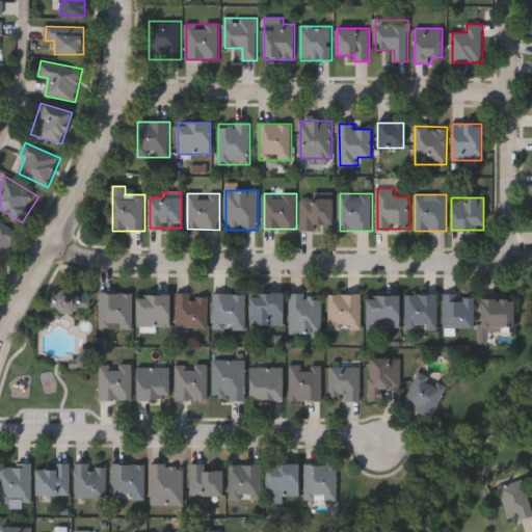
[(302,198),(333,198),(333,229),(302,229),(302,198)]
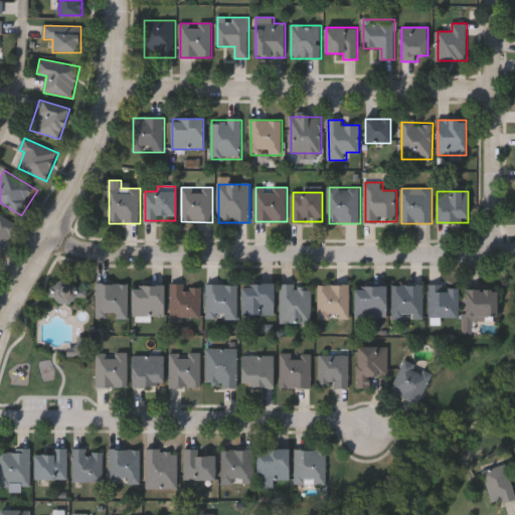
[(6,250),(0,247),(0,213),(19,223),(6,250)]
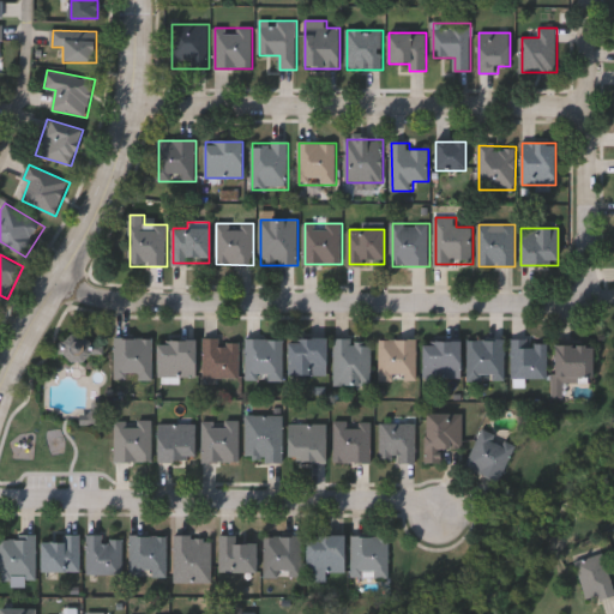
[(152,380),(116,380),(116,338),(152,338),(152,380)]
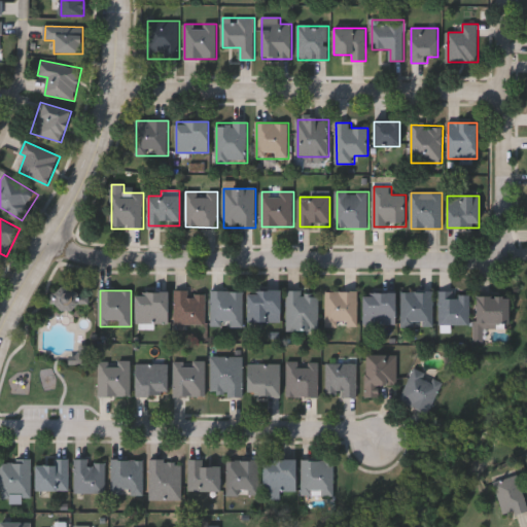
[(175,324),(175,291),(207,291),(207,324),(175,324)]
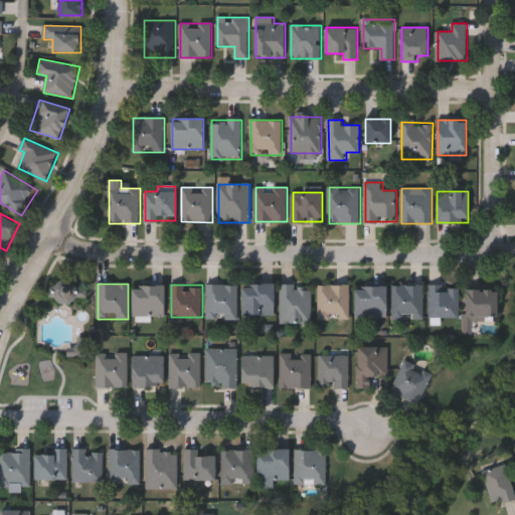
[(238,285),(238,319),(207,319),(207,285),(238,285)]
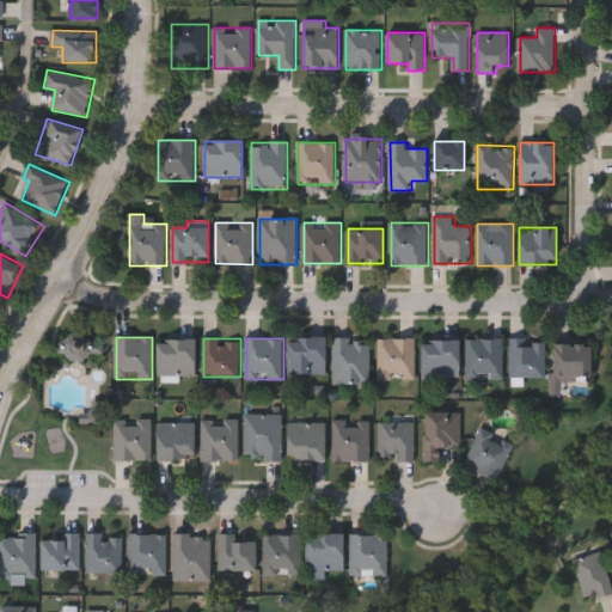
[(159,377),(159,340),(195,340),(195,377),(159,377)]
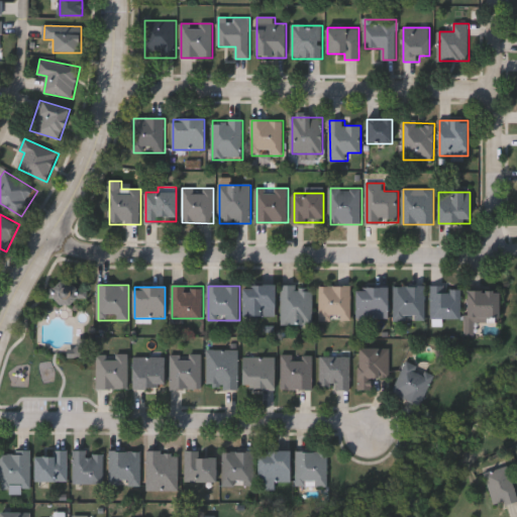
[(276,316),(244,316),(244,287),(276,287),(276,316)]
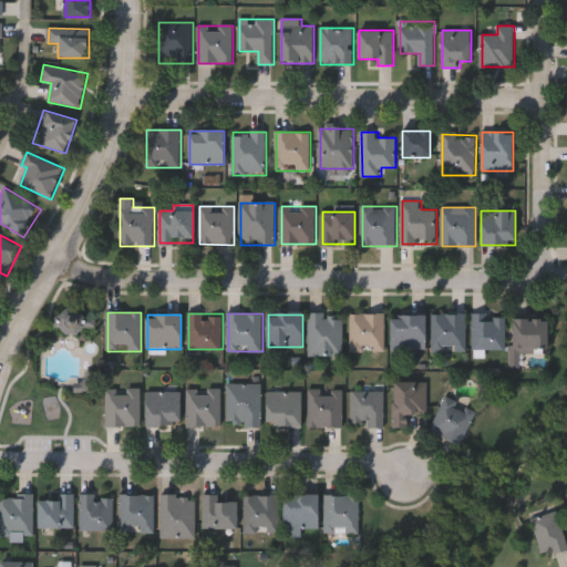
[(309,357),(309,315),(342,315),(342,357),(309,357)]
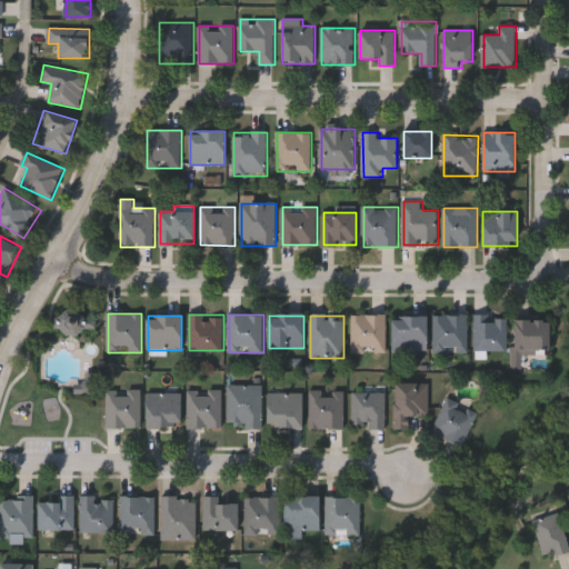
[(351,352),(351,316),(386,316),(386,352),(351,352)]
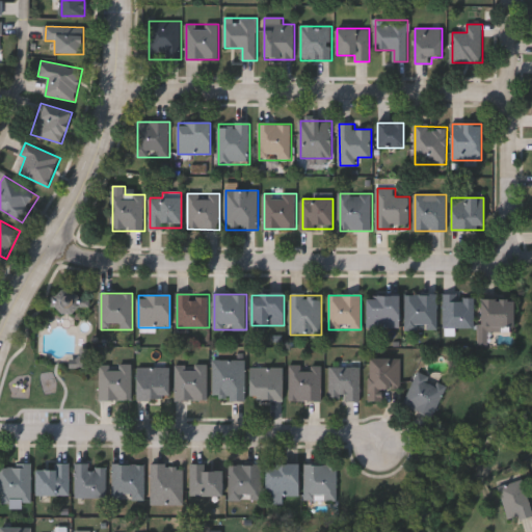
[(437,330),(405,330),(405,295),(437,295),(437,330)]
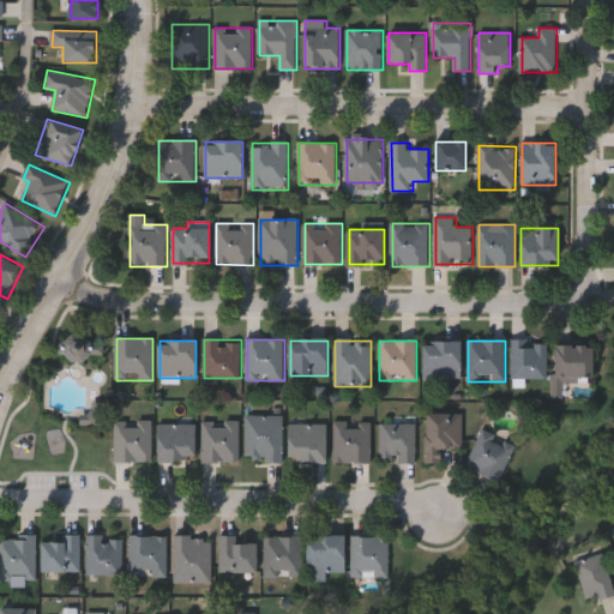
[(547,380),(512,380),(512,341),(547,341),(547,380)]
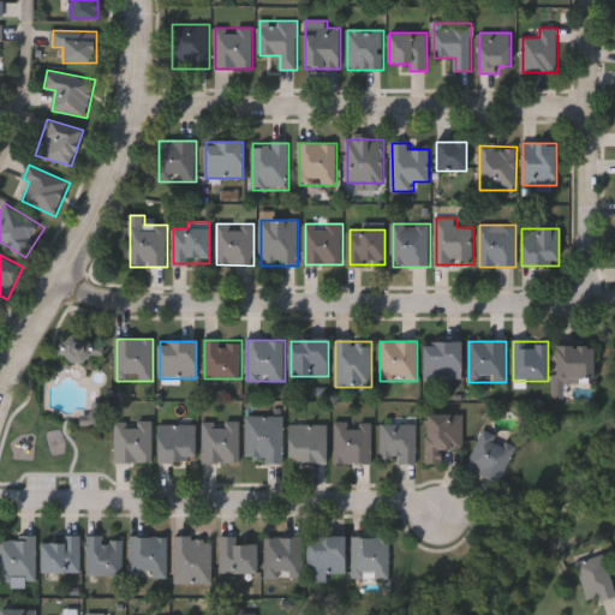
[(461,344),(461,380),(424,380),(424,344),(461,344)]
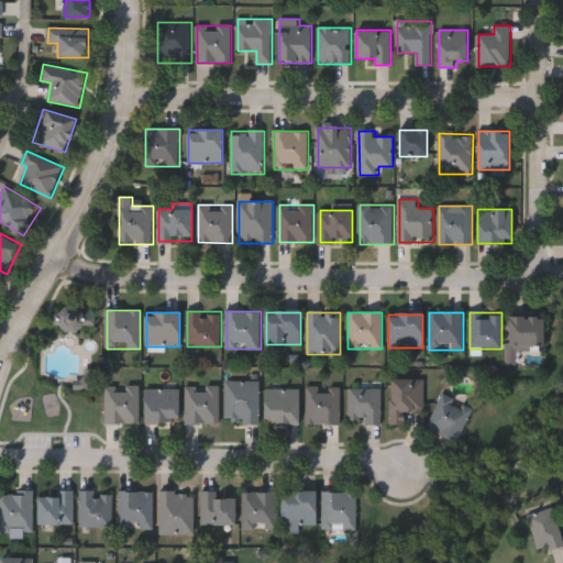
[(543,317),(543,351),(508,351),(508,317),(543,317)]
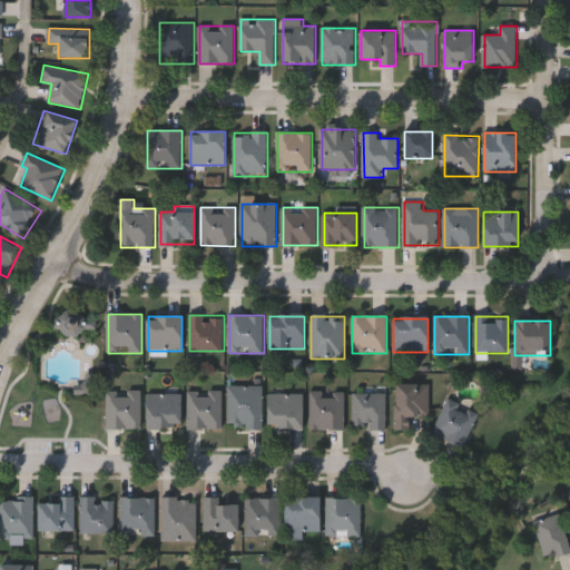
[(98,376),(96,397),(76,395),(77,384),(86,385),(87,375),(98,376)]
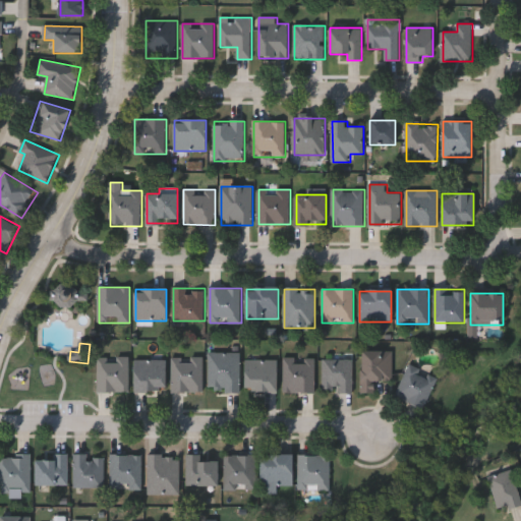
[(360,394),(361,352),(393,352),(393,382),(373,382),(372,394),(360,394)]
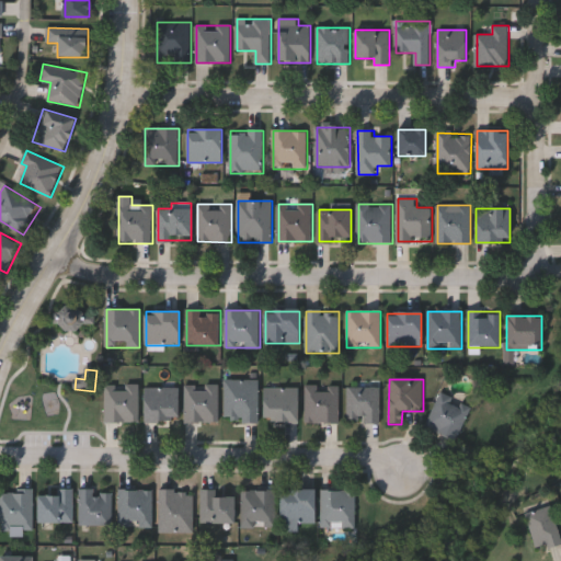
[(226,422),(226,380),(259,380),(259,422),(226,422)]
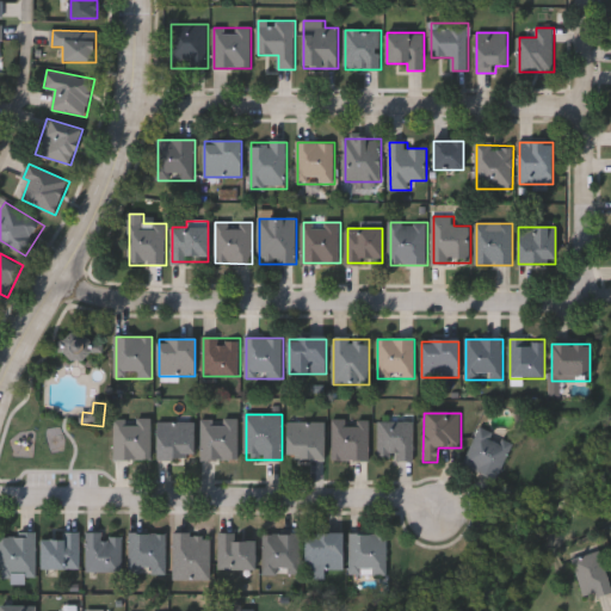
[(152,420),(152,460),(115,460),(115,420),(152,420)]
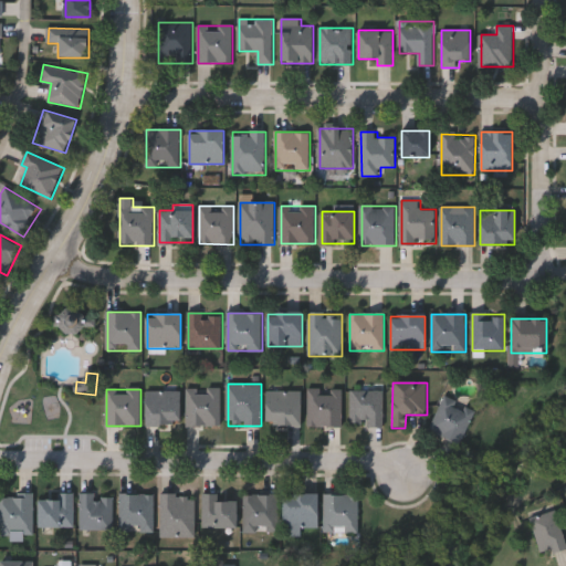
[(187,426),(187,389),(221,389),(221,426),(187,426)]
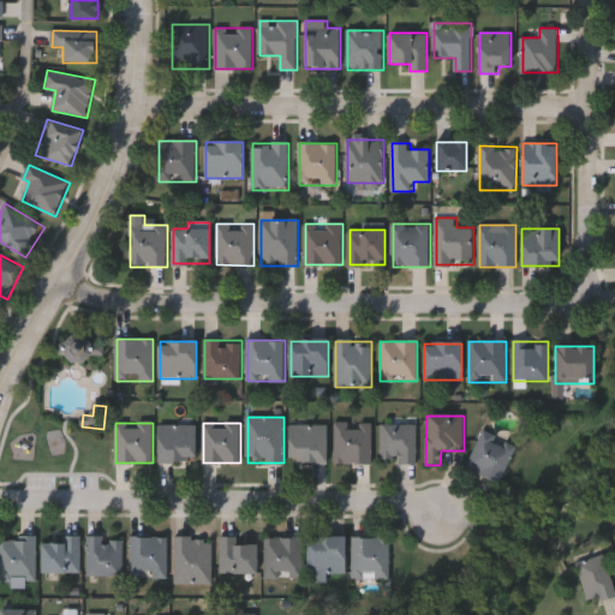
[(334,465),(334,423),(371,423),(371,465),(334,465)]
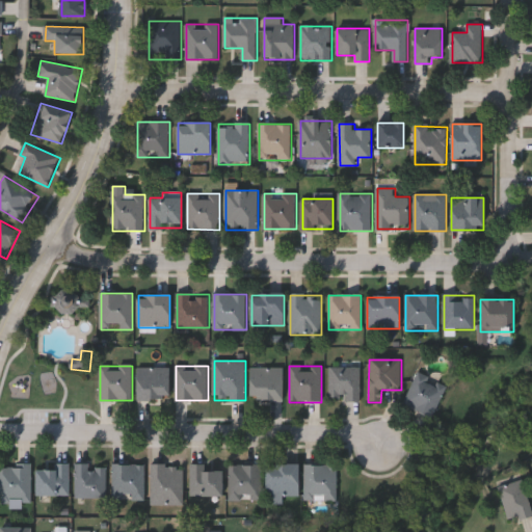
[(169,368),(169,400),(137,400),(137,368),(169,368)]
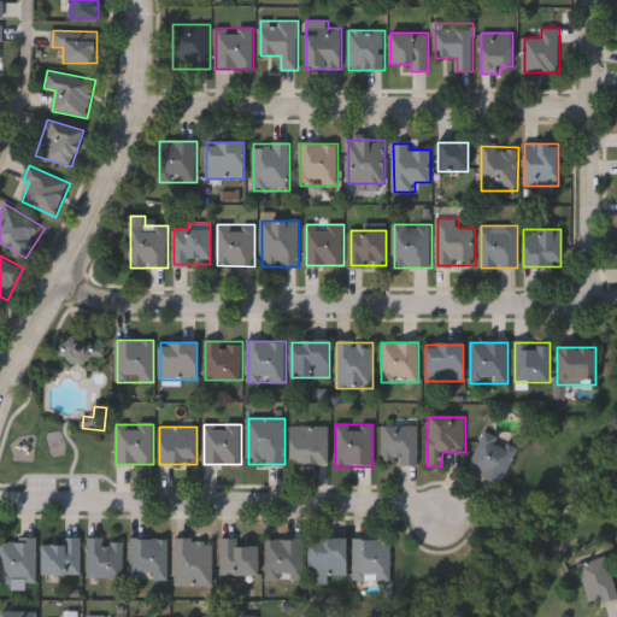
[(328,427),(328,465),(291,465),(291,427),(328,427)]
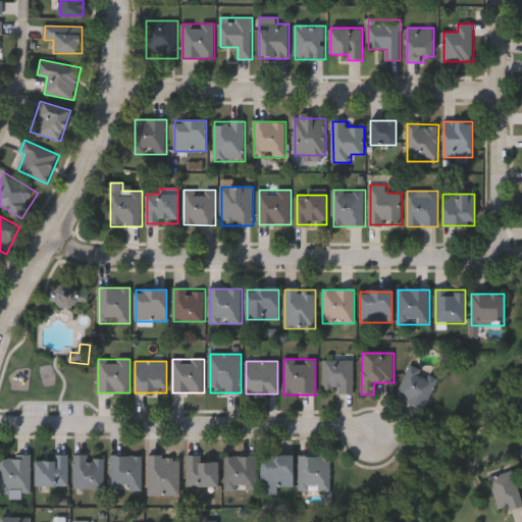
[(354,361),(354,394),(323,394),(323,361),(354,361)]
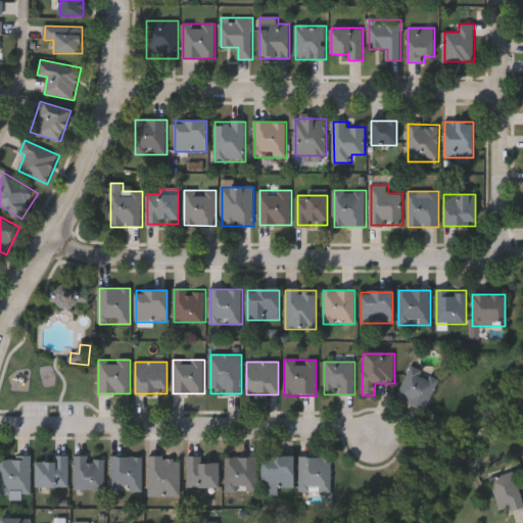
[(426,412),(396,400),(410,367),(439,378),(426,412)]
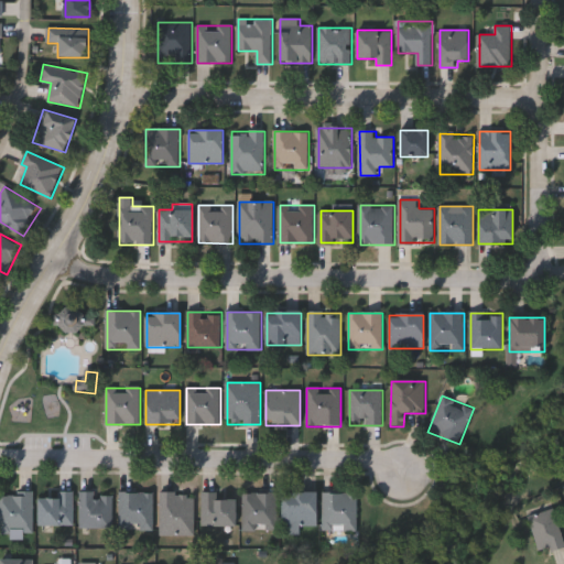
[(58,497),(58,490),(74,490),(74,524),(38,524),(38,497),(58,497)]
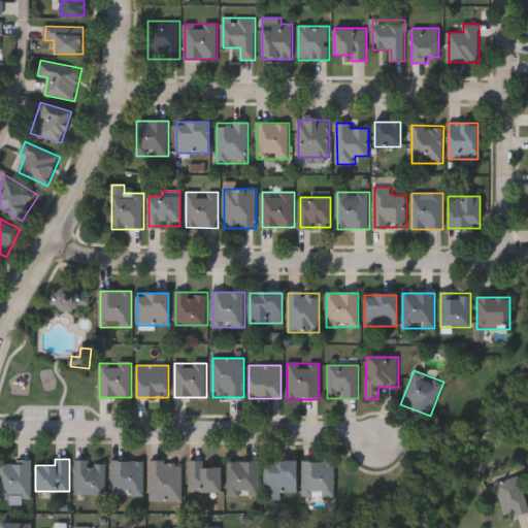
[(282,492),(282,499),(264,499),(264,459),(295,459),(295,492),(282,492)]
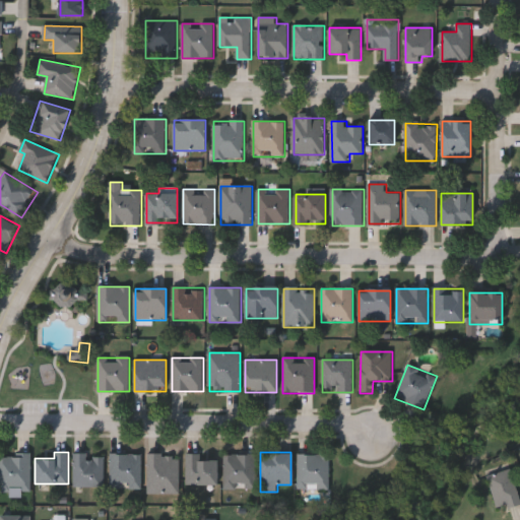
[(110,488),(110,453),(141,453),(141,488),(110,488)]
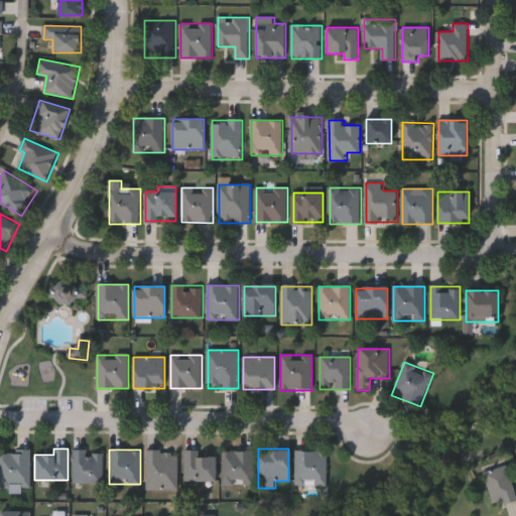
[(30,487),(0,487),(0,450),(30,450),(30,487)]
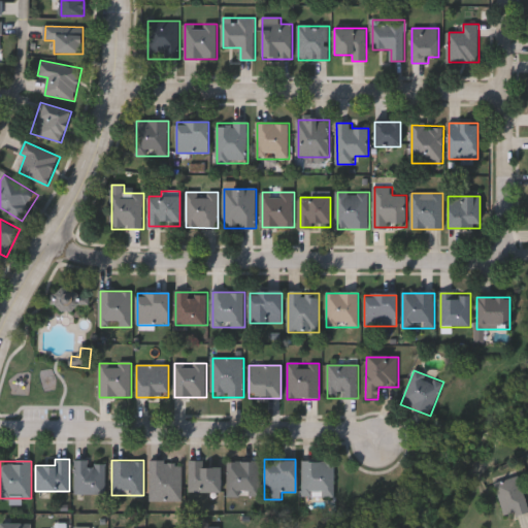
[(105,493),(74,493),(74,461),(105,461),(105,493)]
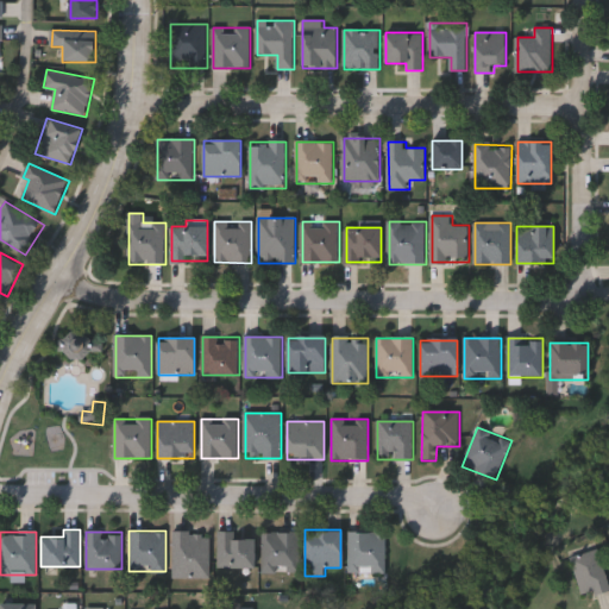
[(174,576),(174,532),(211,532),(211,576),(174,576)]
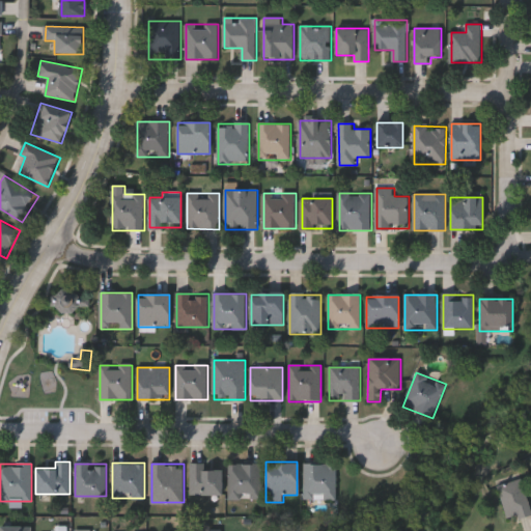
[(221,494),(191,494),(191,464),(221,464),(221,494)]
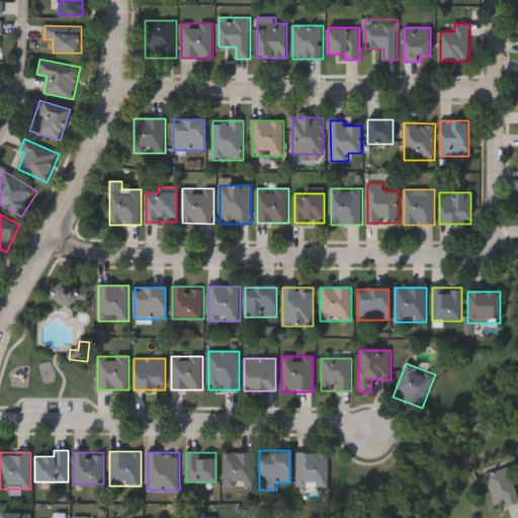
[(254,486),(223,486),(223,452),(254,452),(254,486)]
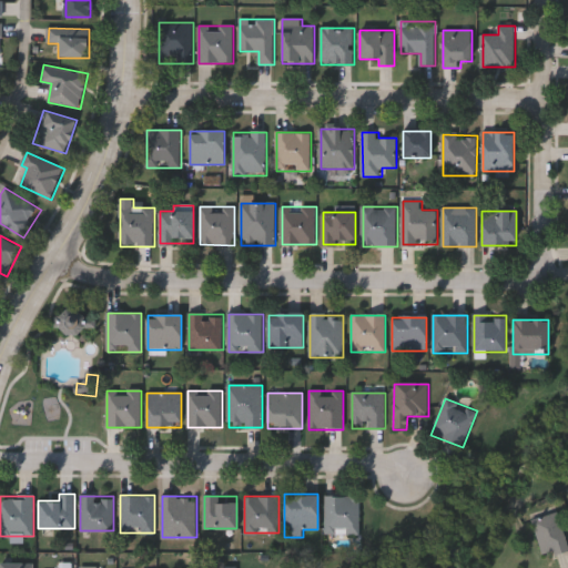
[(359,496),(359,534),(325,534),(325,496),(359,496)]
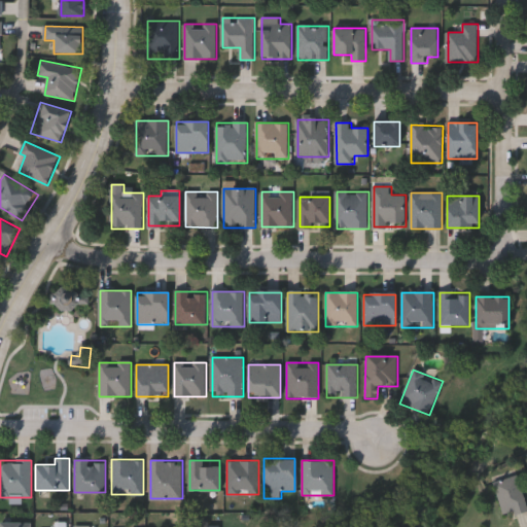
[(526,510),(504,517),(492,481),(515,473),(526,510)]
